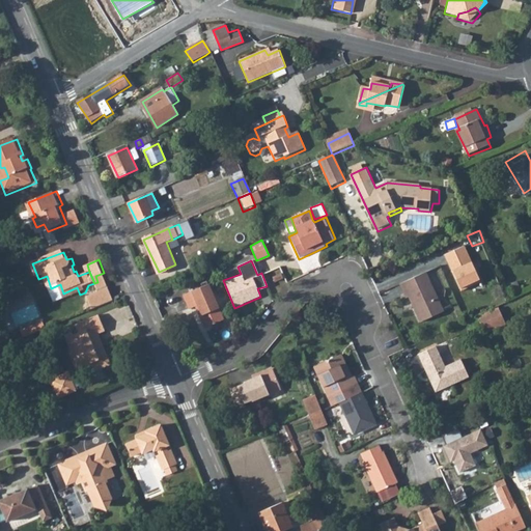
[(412,297),(423,320),(447,310),(428,271),(403,282),(410,298),(412,297)]
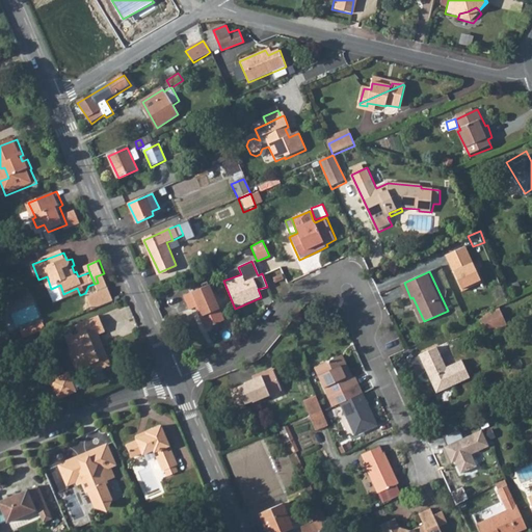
[(98,283),(102,294),(110,290),(104,273),(96,276),(98,283)]
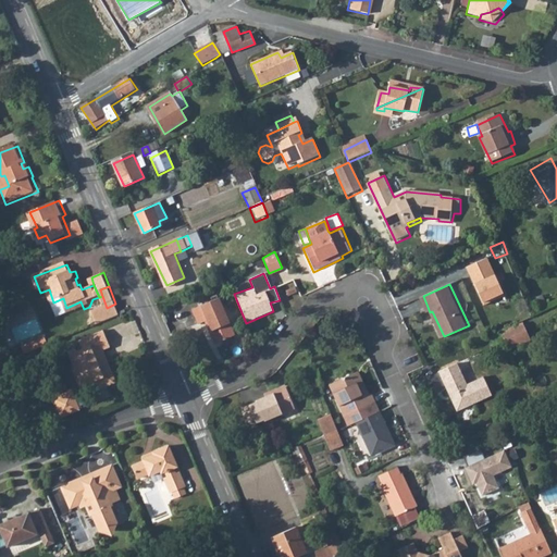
[(294,291),(284,294),(286,299),(296,296),(294,291)]
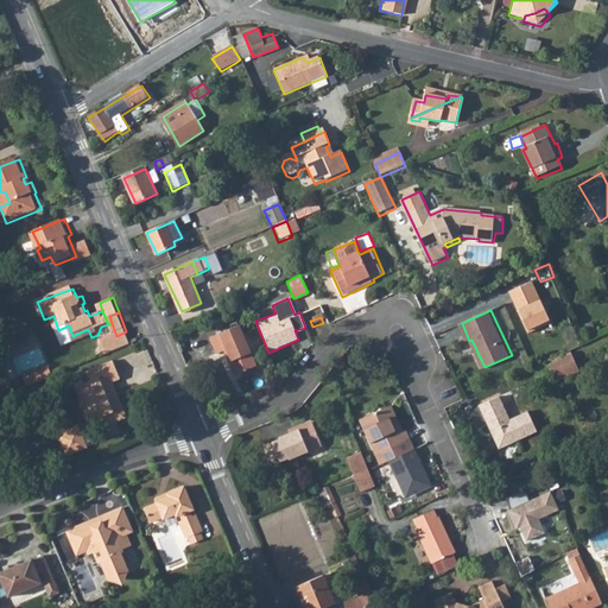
[(220,352),(232,378),(254,367),(235,327),(206,340),(213,355),(220,352)]
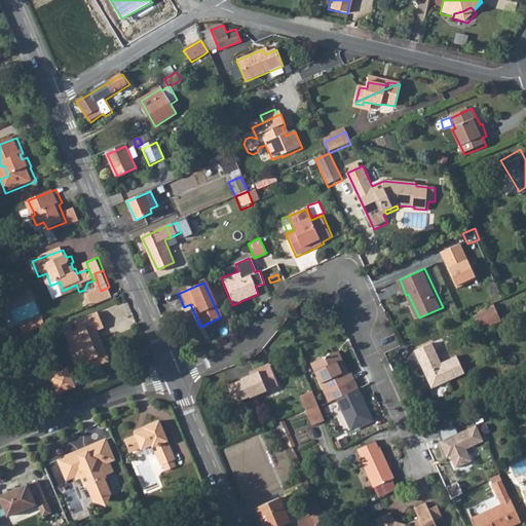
[(491,320),(487,311),(478,314),(482,325),(491,320)]
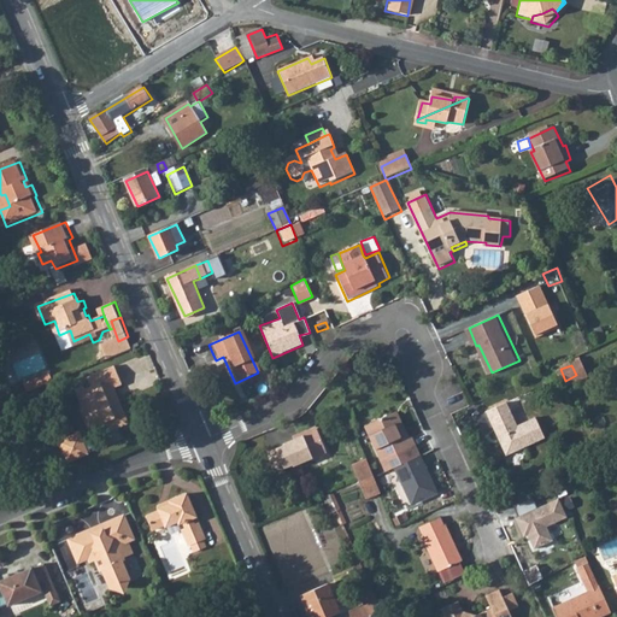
[(116,419),(121,429),(133,424),(117,389),(123,386),(117,369),(90,380),(94,389),(81,394),(84,406),(82,412),(89,427),(95,429),(103,427),(107,429),(111,422),(116,419)]
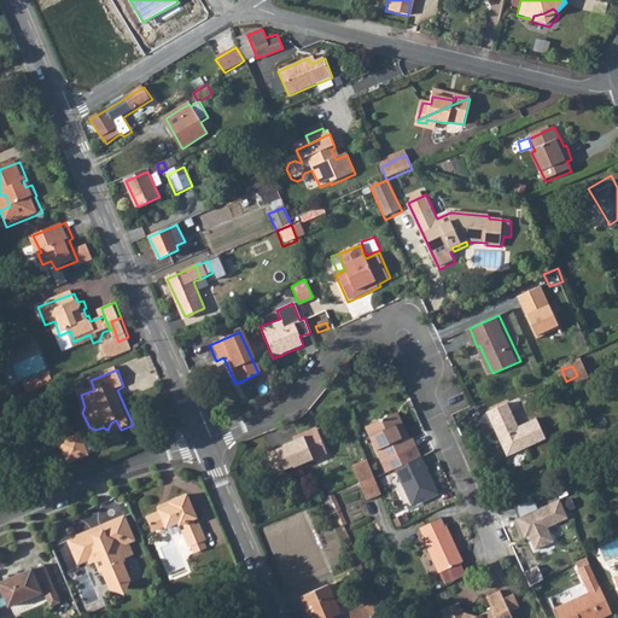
[(28,388),(31,396),(48,389),(45,380),(28,388)]
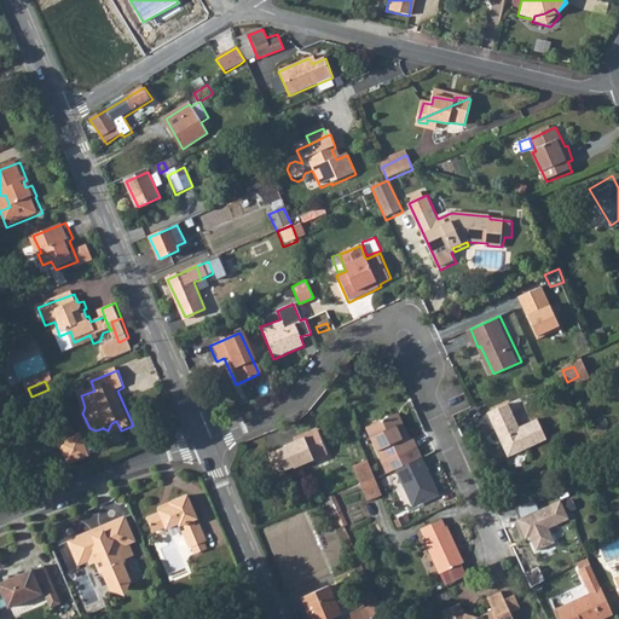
[(497,409),(510,403),(505,392),(492,398),(497,409)]
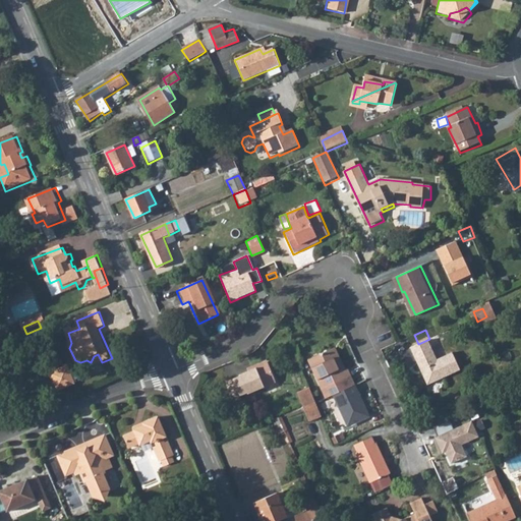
[(439,359),(429,339),(418,344),(413,347),(429,385),(462,369),(455,352),(439,359)]
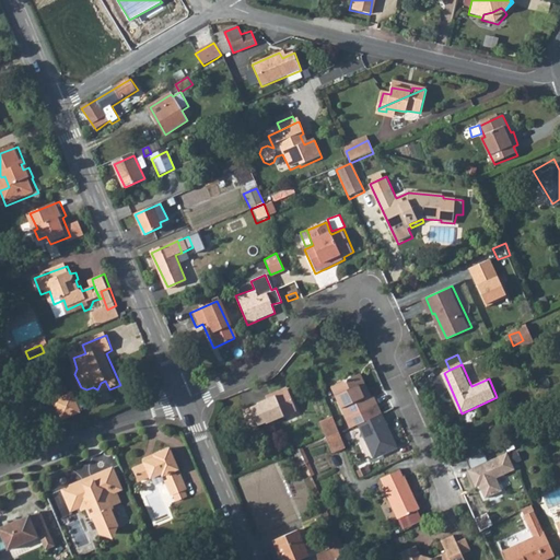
[(380,405),(375,396),(373,396),(369,387),(364,389),(358,376),(333,387),(347,420),(349,419),(352,428),(358,426),(369,421),(364,411),(377,406),(380,405)]
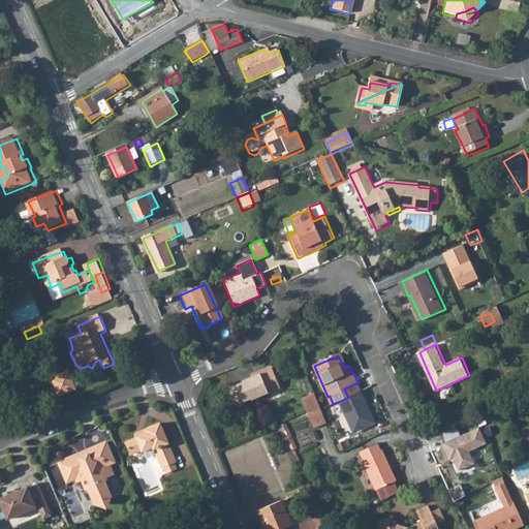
[(97,371),(103,368),(99,360),(95,362),(92,368),(97,371)]
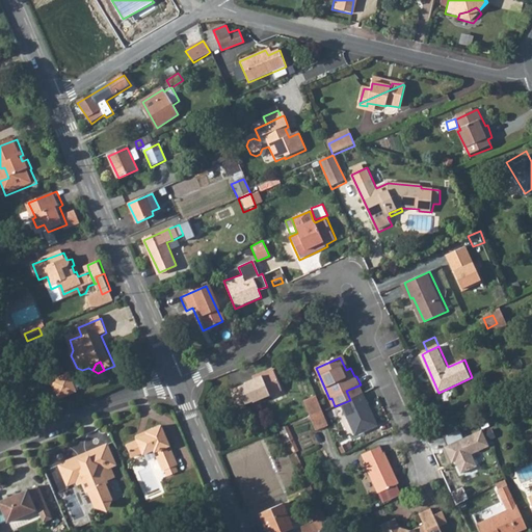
[(59,399),(109,378),(107,372),(75,386),(70,373),(52,380),(59,399)]
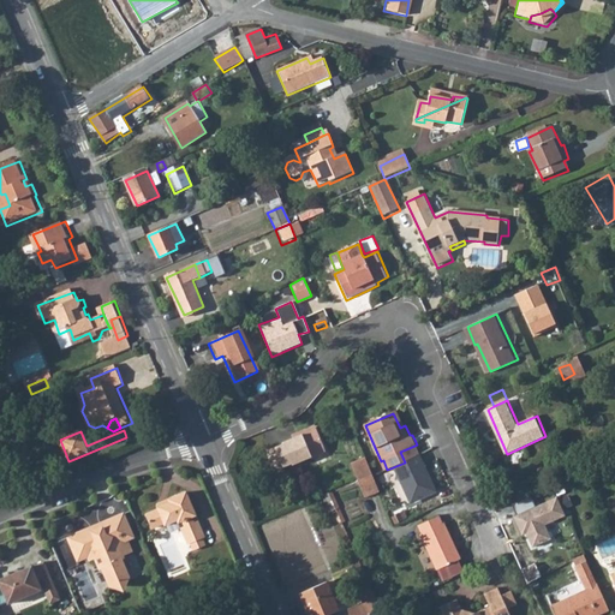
[(293,465),(294,469),(328,453),(317,430),(285,445),(286,447),(276,451),(284,470),(293,465)]
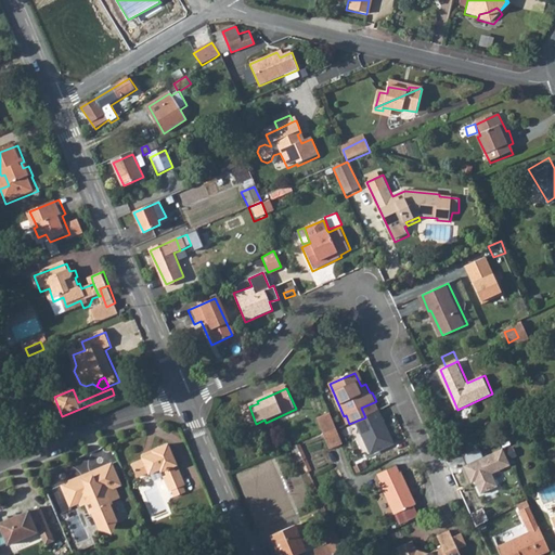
[(374,402),(361,408),(365,417),(378,411),(374,402)]
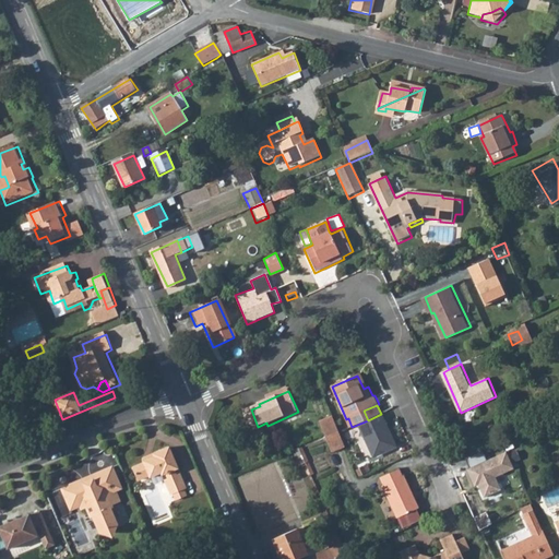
[(368,420),(357,425),(370,456),(395,447),(381,414),(368,420)]
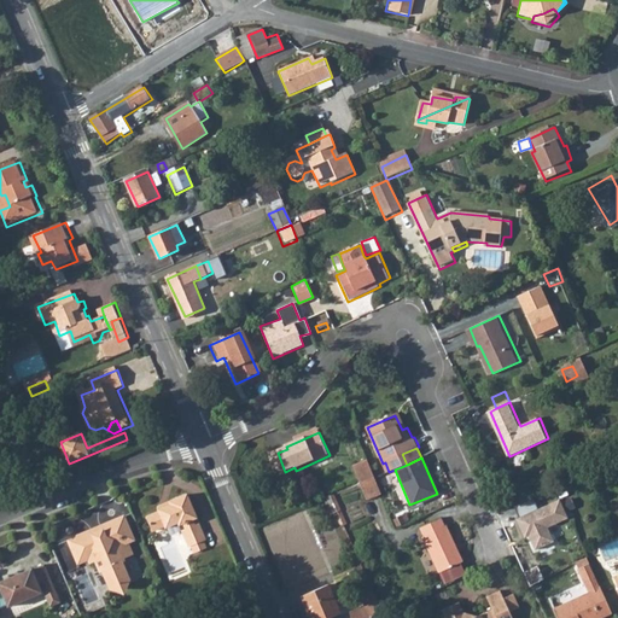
[(377,477),(368,459),(356,465),(365,482),(377,477)]
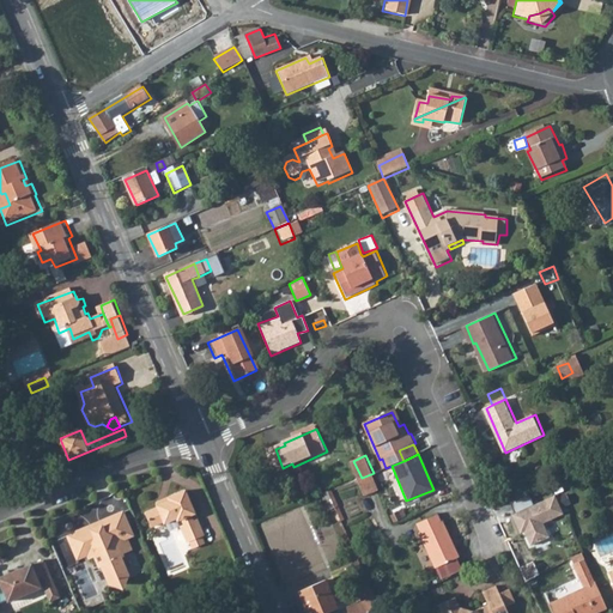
[(382,491),(374,473),(362,478),(369,496),(382,491)]
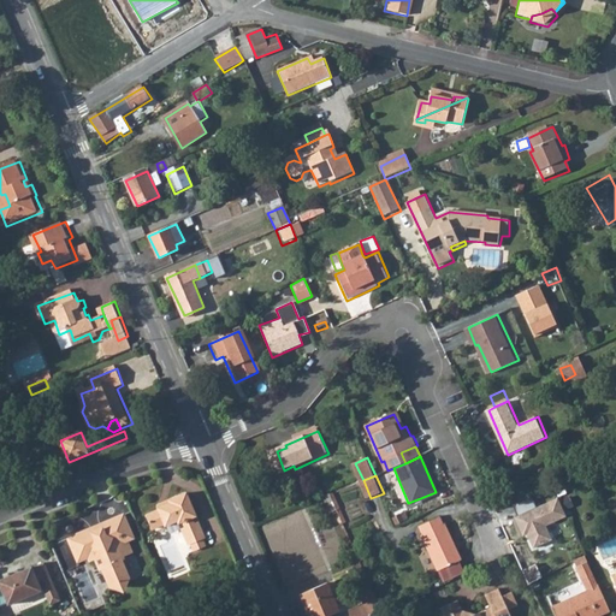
[(209,542),(203,526),(200,527),(197,521),(200,520),(197,511),(190,495),(173,502),(173,504),(160,510),(161,513),(148,519),(154,532),(167,527),(167,529),(183,522),(184,526),(188,525),(191,531),(188,532),(194,548),(195,548),(207,542),(209,542)]
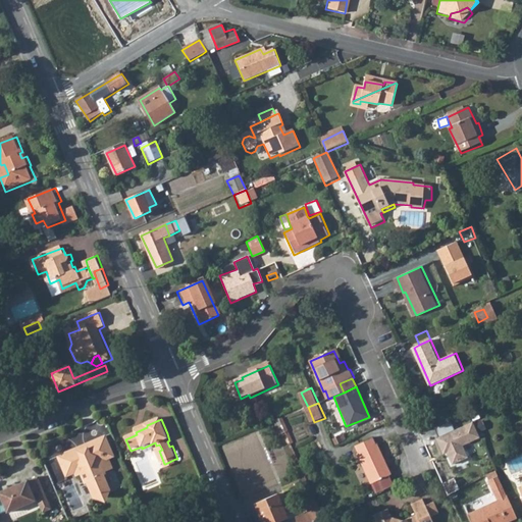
[(479,436),(472,421),(435,437),(442,455),(446,453),(451,464),(467,456),(462,445),(479,436)]
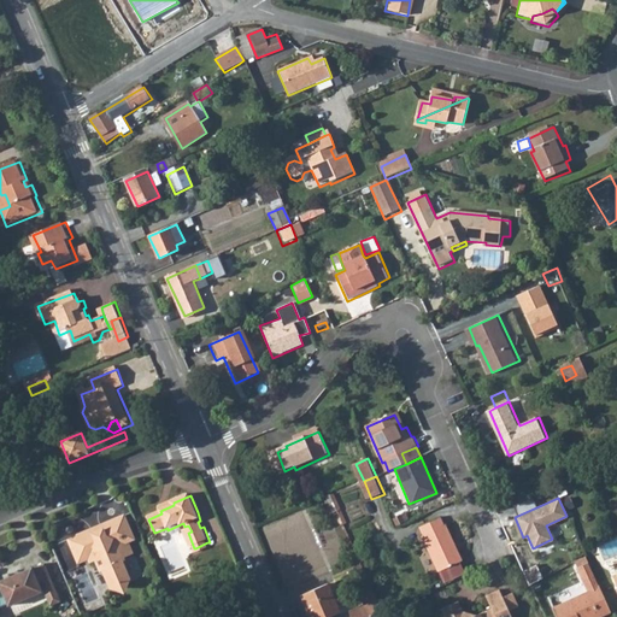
[(448,524),(445,526),(441,517),(421,527),(424,535),(422,536),(439,573),(459,563),(453,548),(458,546),(448,524)]
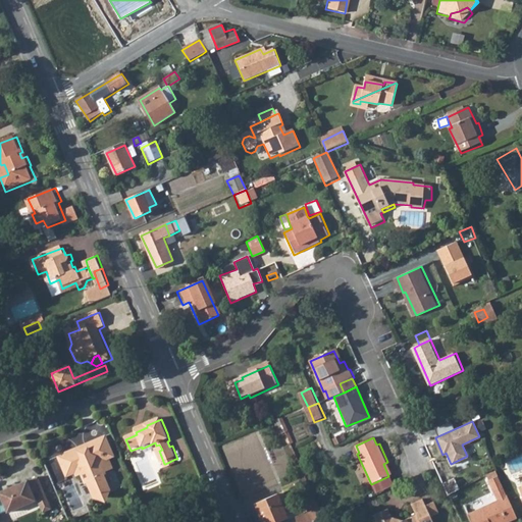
[(80,451),(60,459),(67,475),(75,471),(77,476),(79,477),(84,475),(88,485),(90,484),(96,500),(112,492),(106,478),(108,478),(107,474),(114,471),(110,461),(115,459),(107,438),(87,447),(89,452),(82,455),(80,451)]
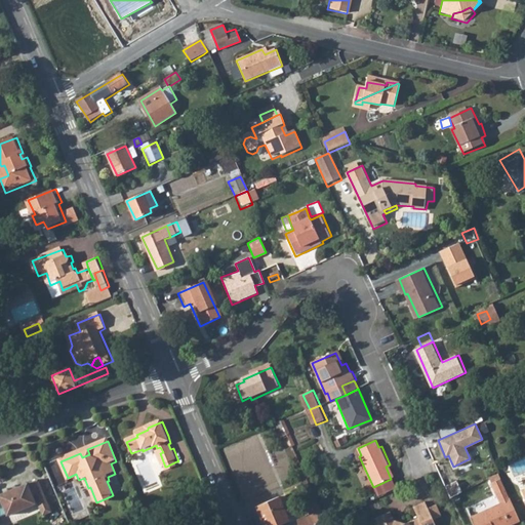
[(169,474),(179,470),(176,461),(166,467),(169,474)]
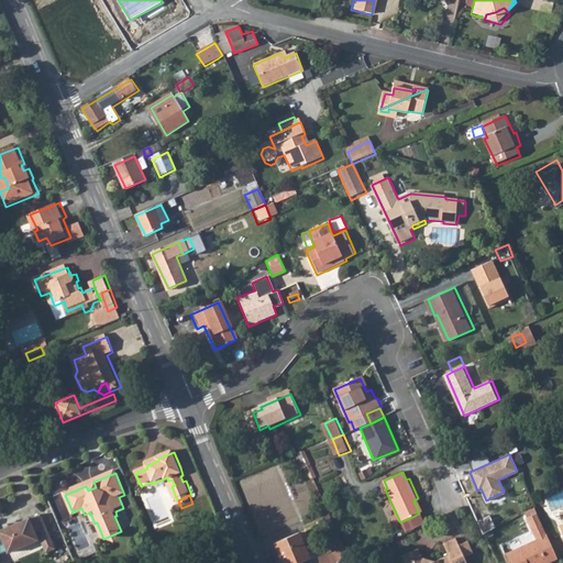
[(419,514),(423,511),(418,498),(414,500),(419,514)]
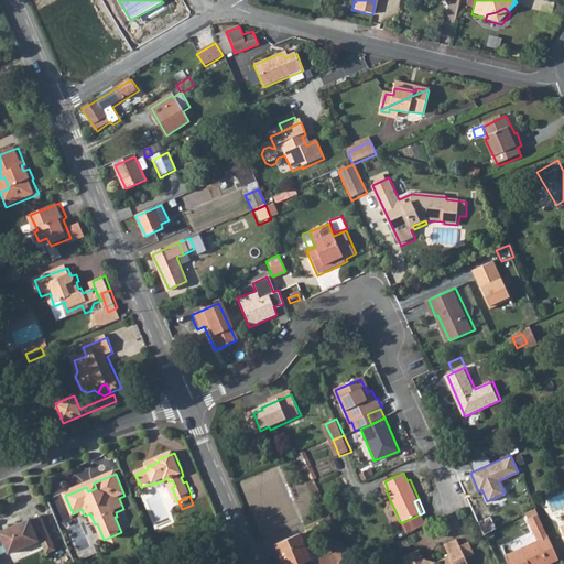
[(541,543),(510,557),(512,563),(552,563),(562,560),(540,512),(529,517),(541,543)]
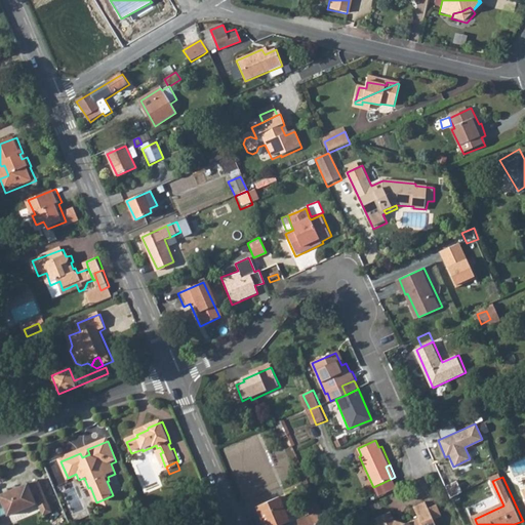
[(30,485),(1,498),(3,505),(0,506),(0,520),(8,517),(9,519),(39,506),(48,501),(40,483),(31,487),(30,485)]
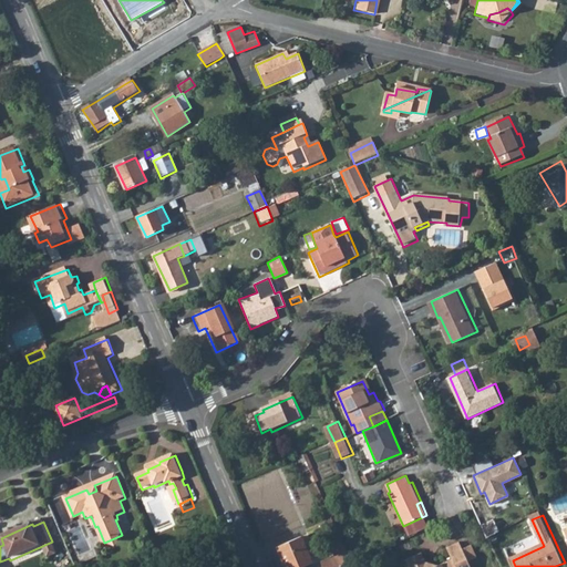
[(122,535),(104,543),(115,544),(122,535)]
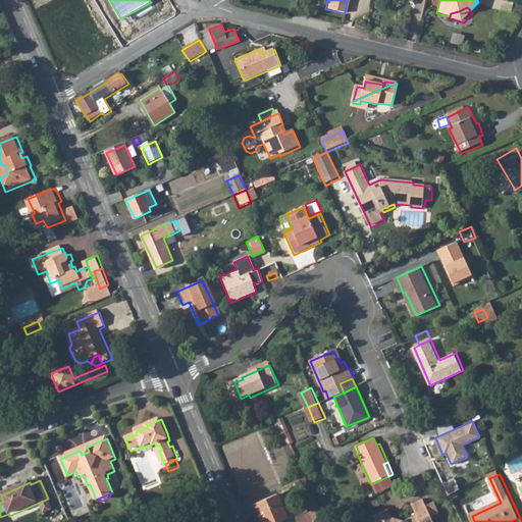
[(280,521),(293,517),(282,492),(257,504),(265,521),(280,521)]
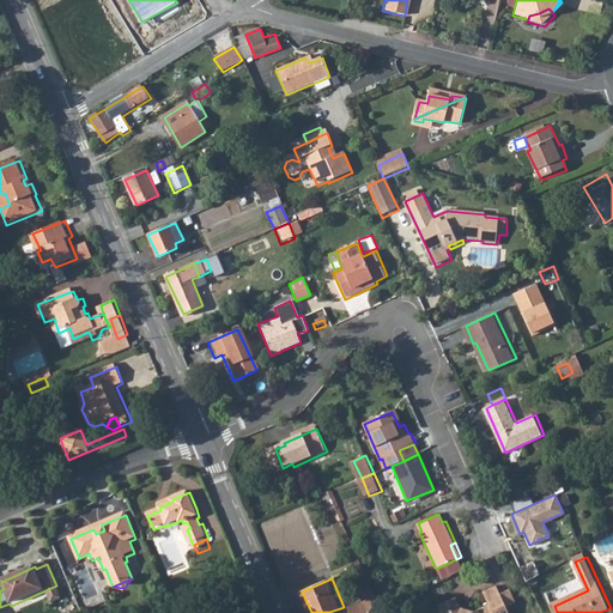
[(53,606),(62,601),(56,586),(46,590),(53,606)]
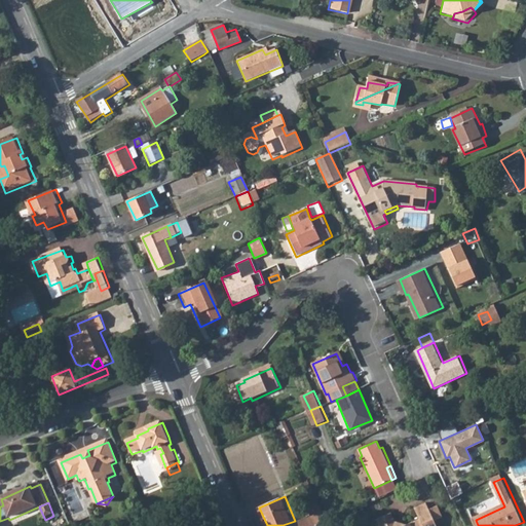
[(431,510),(428,502),(416,509),(421,519),(405,525),(404,525),(399,524),(393,513),(379,519),(381,525),(439,525),(437,521),(431,510)]
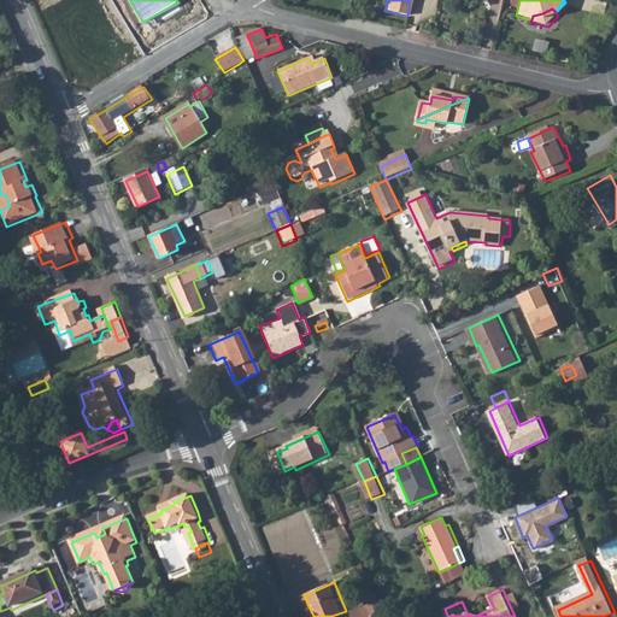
[(385,612),(376,592),(364,598),(368,605),(352,613),(353,616),(376,616),(386,613),(385,612)]
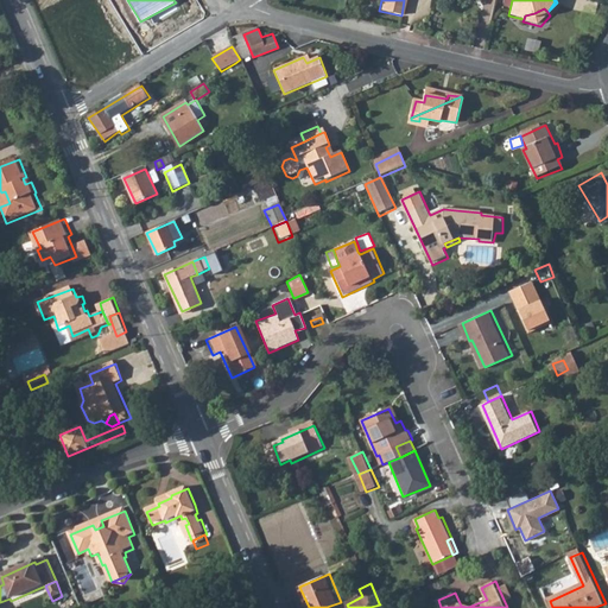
[(507,584),(499,589),(505,602),(513,599),(507,584)]
